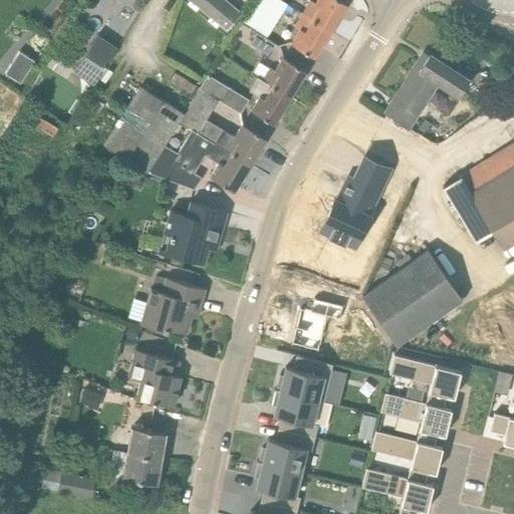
[(189,0),(227,30),(240,12),(223,0),(189,0)]
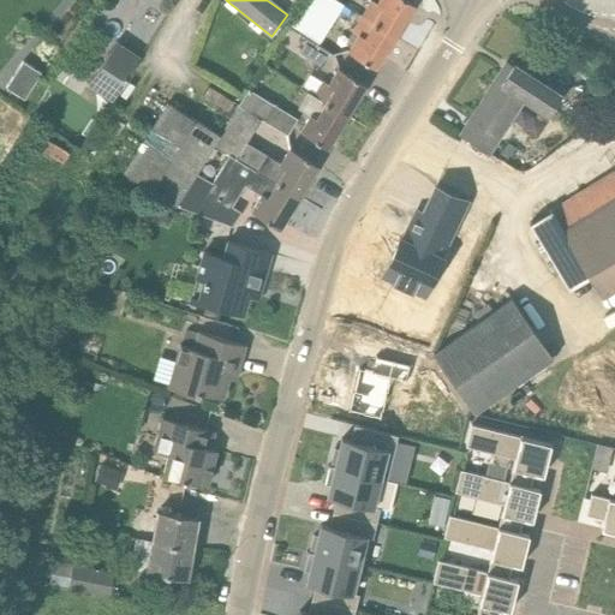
[(344,5),(334,0),(306,0),(291,27),(308,37),(308,39),(318,46),(344,5)]
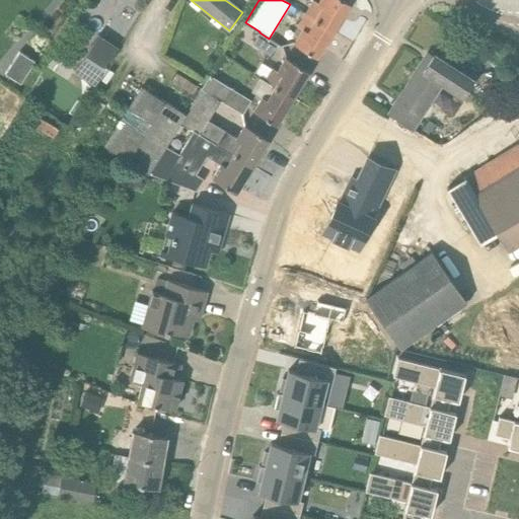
[(305,14),(334,31),(350,4),(342,0),(319,0),(317,4),(313,2),(305,14)]
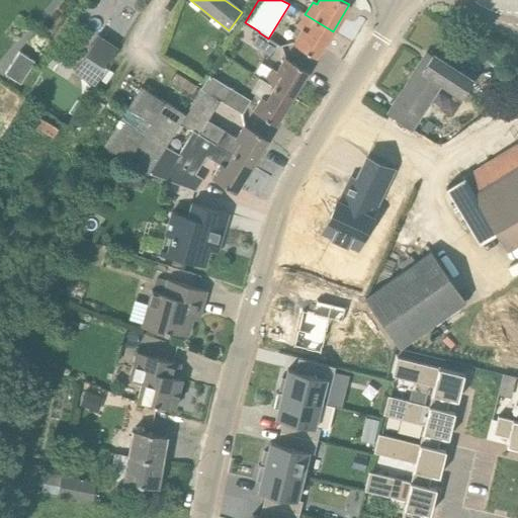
[(291,44),(317,58),(333,31),(305,14),(296,28),(300,30),(291,44)]
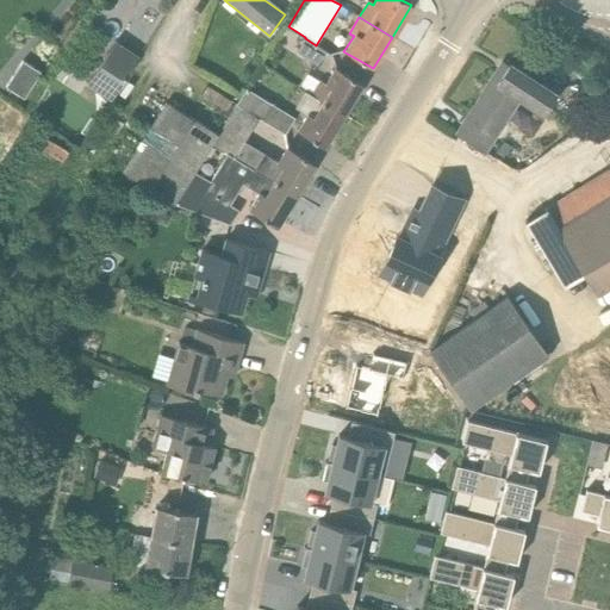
[(325,53),(305,39),(297,53),(317,66),(325,53)]
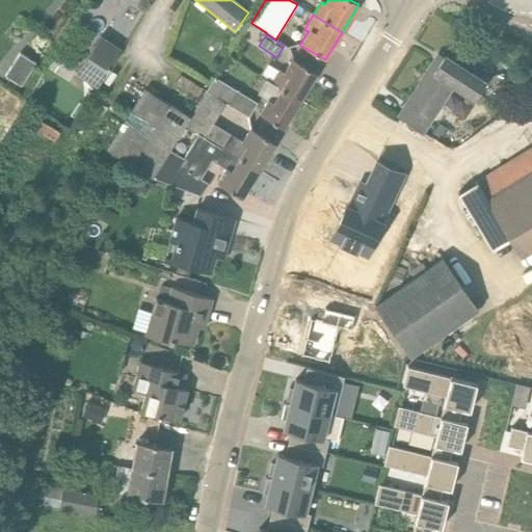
[(76,75),(96,87),(120,51),(101,37),(76,75)]
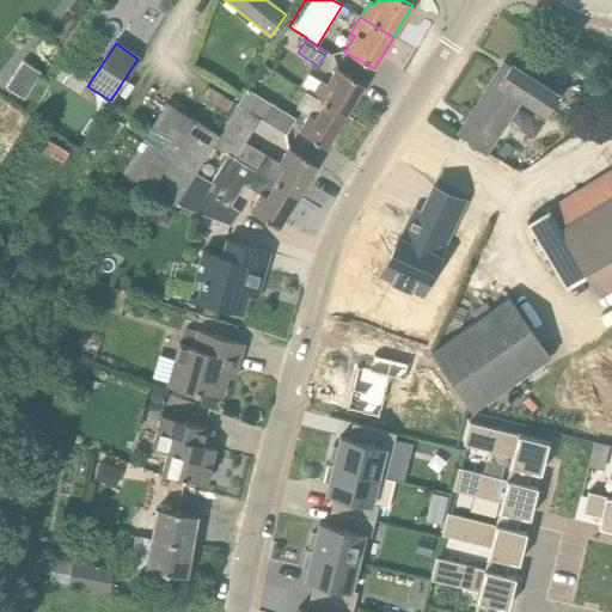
[(32,87),(50,59),(35,49),(17,78),(32,87)]
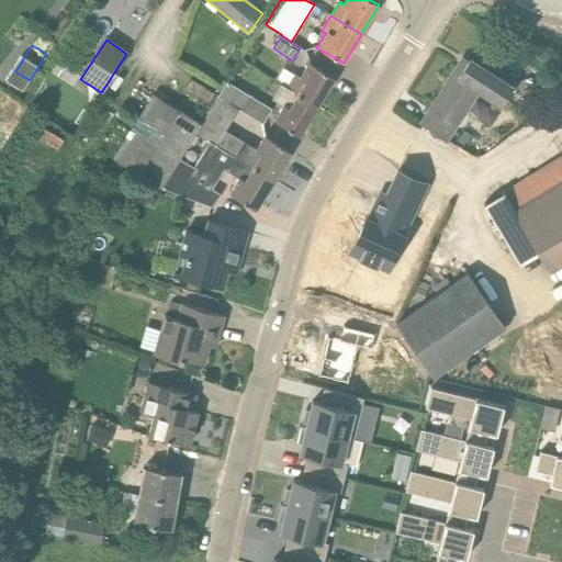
[(457,122),(476,91),(499,105),(513,88),(470,60),(465,67),(459,64),(420,124),(447,142),(459,123),(457,122)]
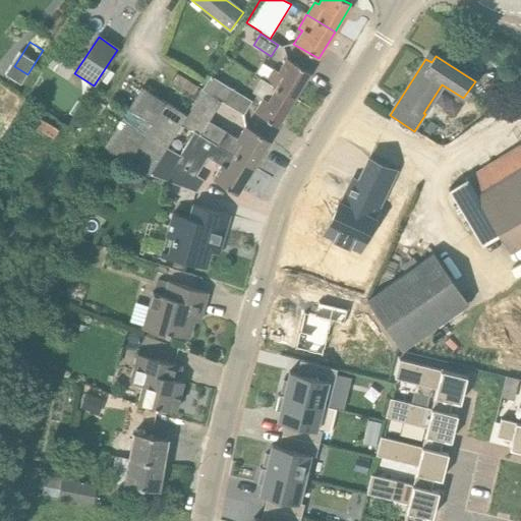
[(293,100),(309,72),(285,58),(277,72),(273,70),(267,81),(266,82),(293,100)]
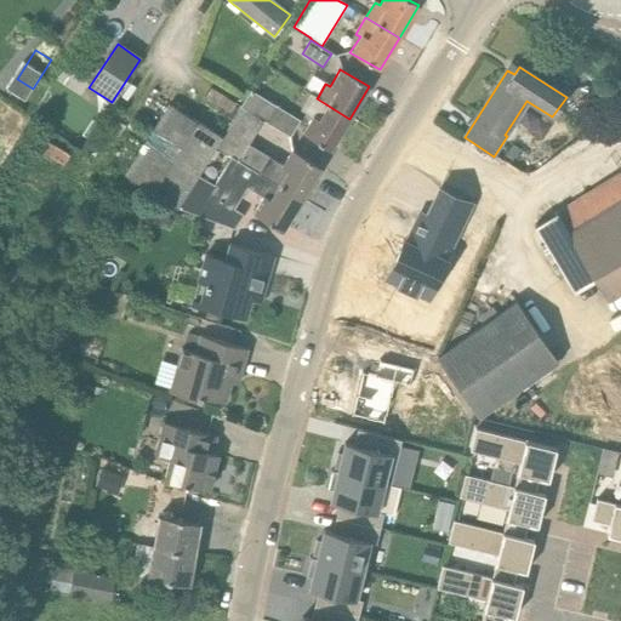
[(235,104),(211,89),(205,100),(229,115),(235,104)]
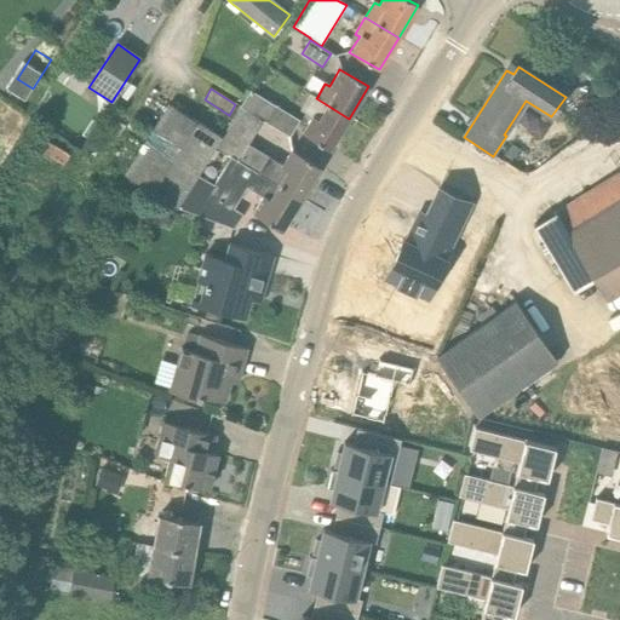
[(291,136),(300,120),(251,90),(240,107),(263,120),(291,136)]
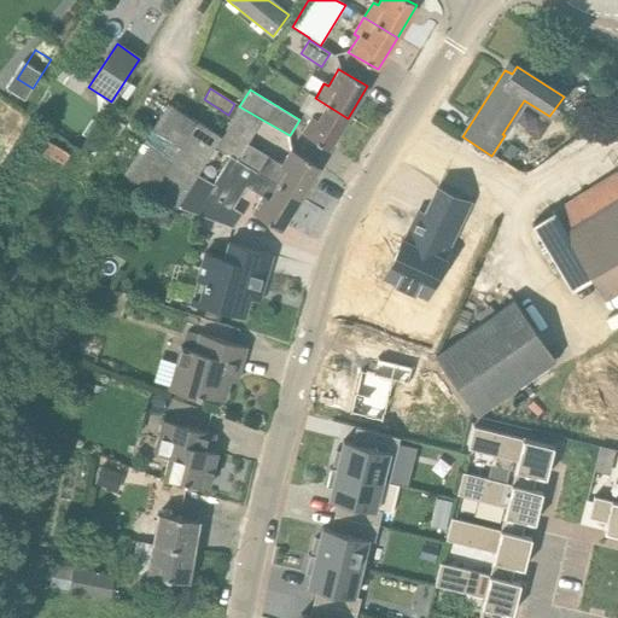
[(310,116),(309,117),(299,133),(328,150),(348,118),(315,98),(316,97),(309,92),(299,109),(307,114),(310,116)]
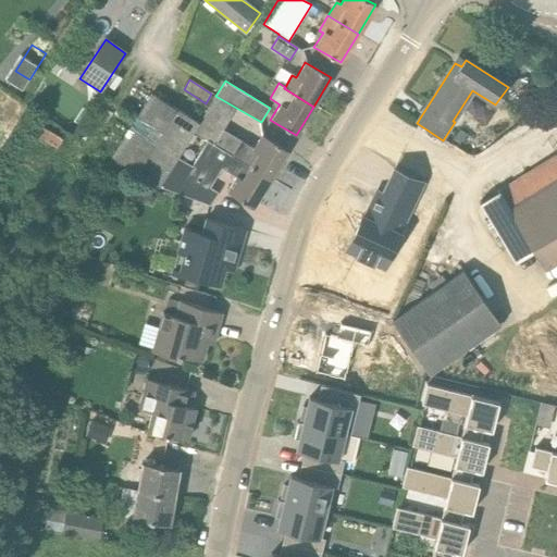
[(152,95),(113,159),(160,186),(178,158),(193,133),(199,124),(152,95)]
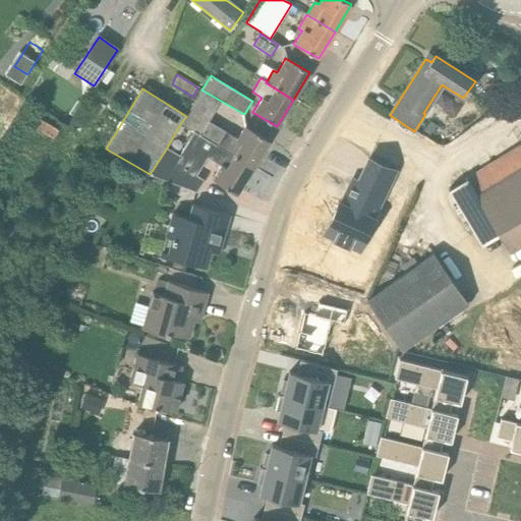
[(221,101),(201,90),(190,108),(186,116),(180,124),(194,131),(193,132),(199,136),(221,101)]
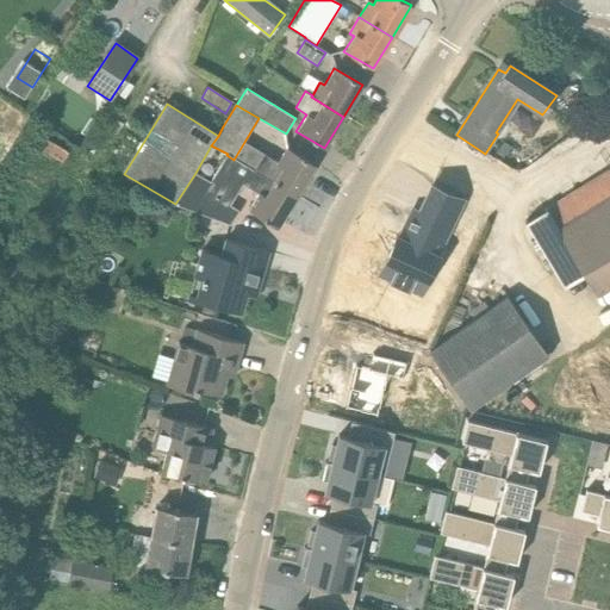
[(503,142),(496,154),(503,160),(511,148),(503,142)]
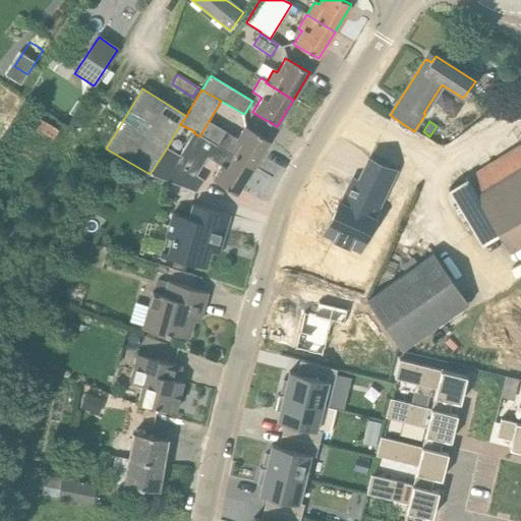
[(217,147),(252,167),(269,140),(244,126),(237,138),(226,132),(217,147)]
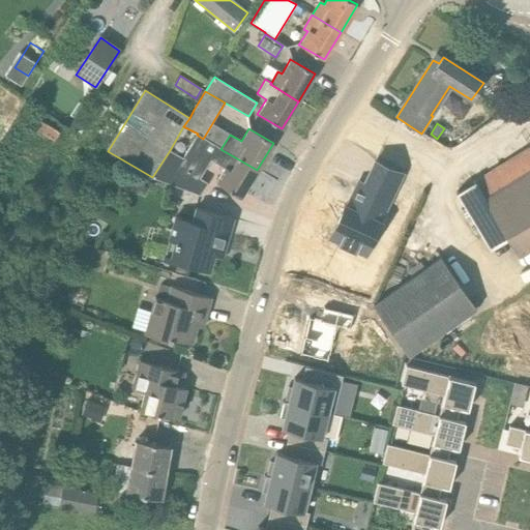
[(225,169),(224,173),(216,184),(240,198),(257,170),(221,149),(203,139),(197,135),(182,157),(170,150),(152,177),(200,195),(207,184),(200,178),(210,160),(225,169)]
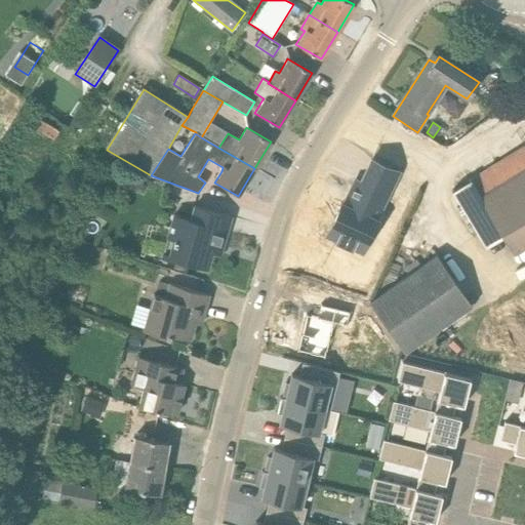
[(524,147),(451,191),(486,247),(502,238),(511,253),(524,244),(524,147)]
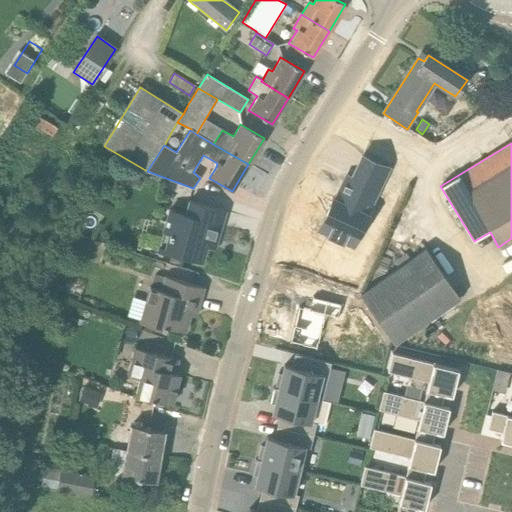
[(345,241),(356,246),(370,214),(362,210),(373,187),(378,189),(388,165),(362,153),(352,176),(347,174),(340,188),(341,188),(336,199),(333,198),(319,229),(329,234),(329,235),(344,242),(345,241)]
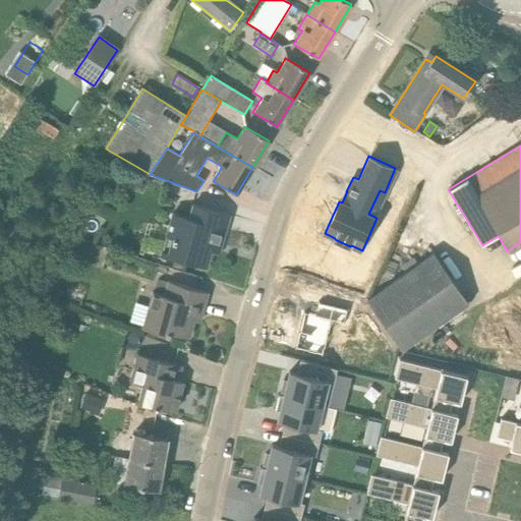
[(117,182),(124,185),(128,175),(120,172),(117,182)]
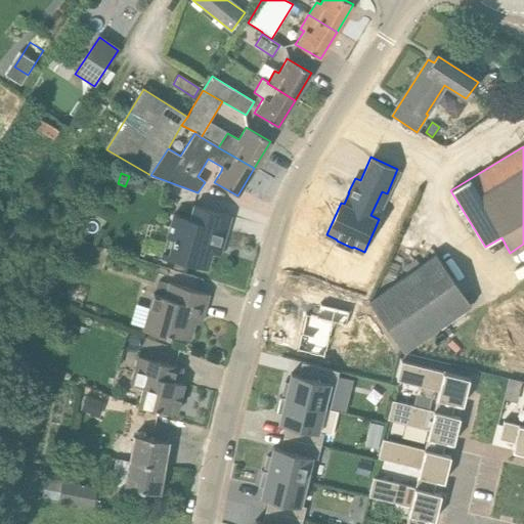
[(222,246),(230,217),(191,205),(187,219),(173,215),(162,257),(207,269),(214,244),(222,246)]
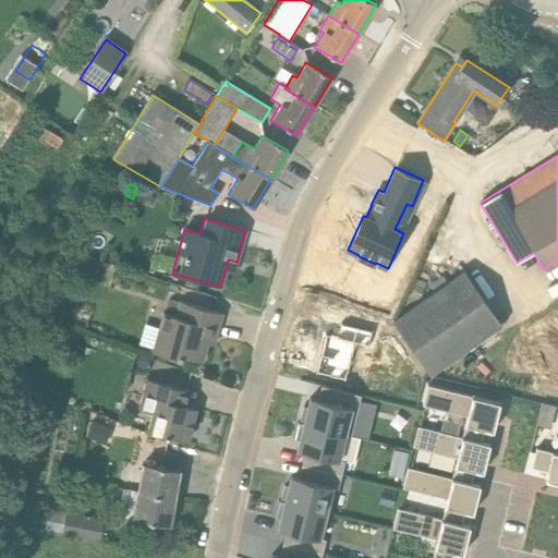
[(463,271),(392,322),(431,375),(501,326),(463,271)]
